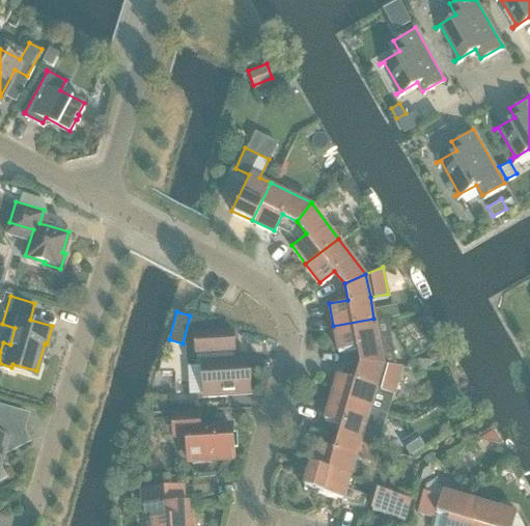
[(380,350),(373,319),(333,326),(337,349),(356,345),(359,361),(383,362),(386,362),(395,363),(393,349),(380,350)]
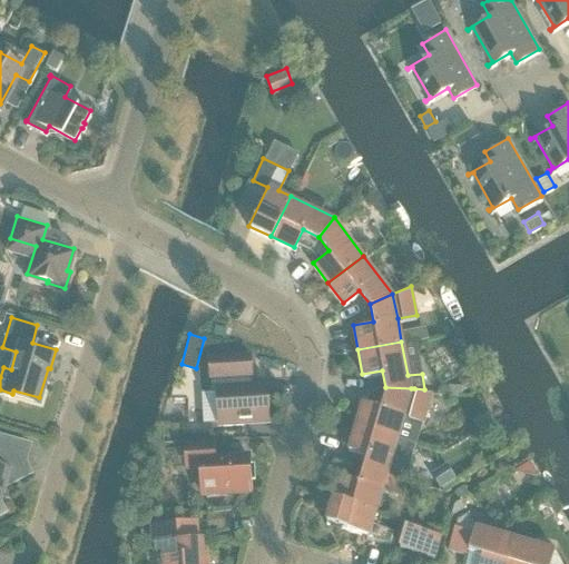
[(251,373),(249,353),(208,355),(211,386),(216,385),(217,419),(268,417),(266,382),(247,383),(246,374),(251,373)]
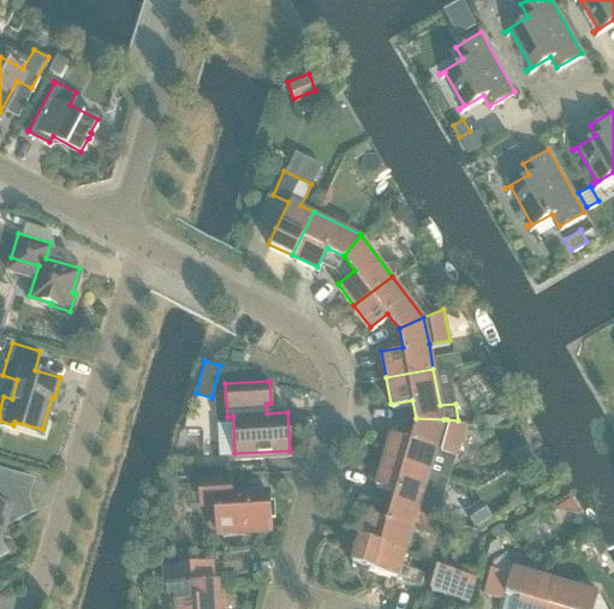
[(482,412),(482,422),(496,422),(496,413),(482,412)]
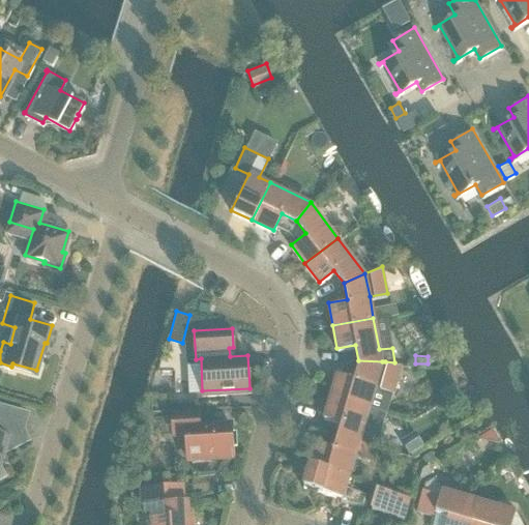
[(382,361),(358,360),(354,376),(335,371),(329,394),(369,405),(382,361)]
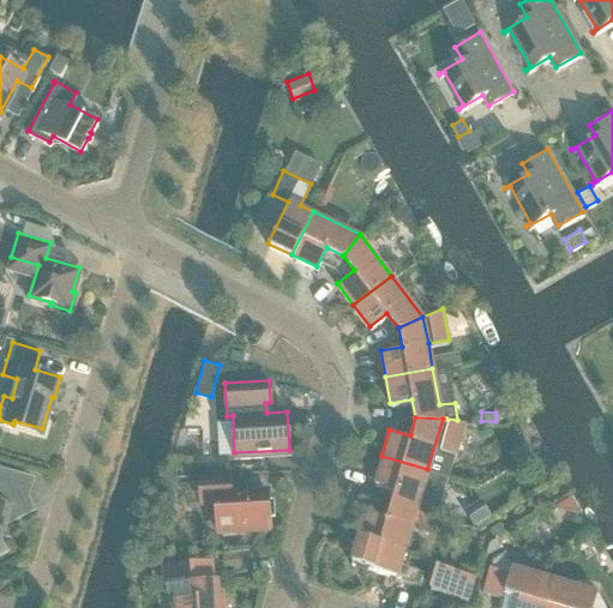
[(457,420),(446,419),(439,445),(455,451),(464,420),(457,420)]
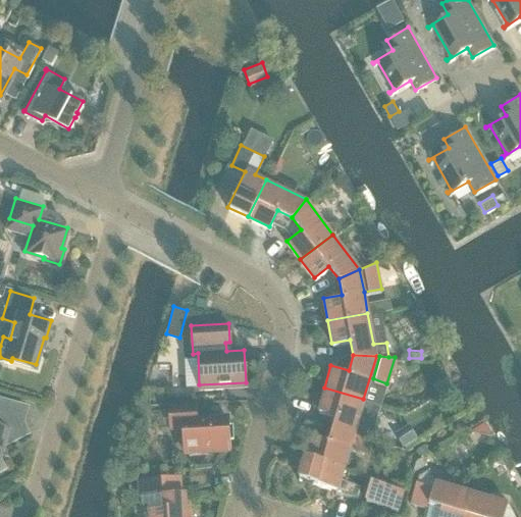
[(443,377),(432,383),(437,392),(448,385),(443,377)]
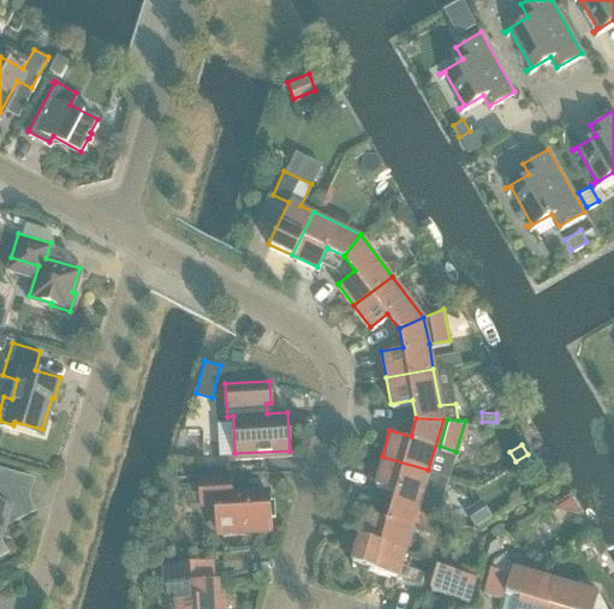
[(436,515),(441,499),(422,493),(428,470),(382,457),(375,482),(395,488),(391,502),(417,509),(436,515)]
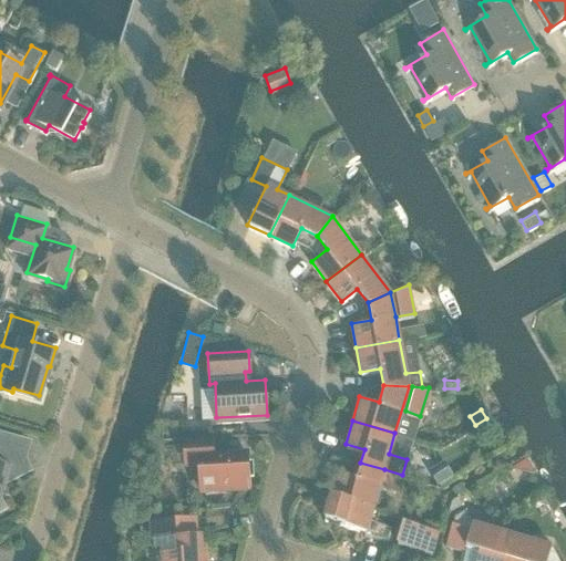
[(198,461),(201,488),(248,485),(246,450),(212,453),(211,438),(183,440),(184,461),(198,461)]
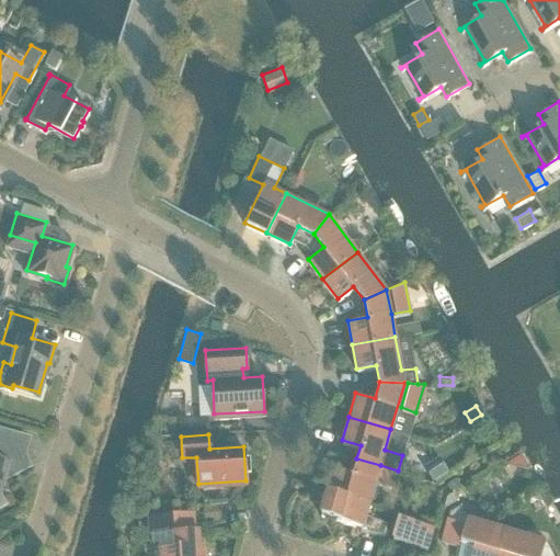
[(18,445),(0,440),(0,502),(6,500),(0,489),(0,488),(0,483),(3,473),(4,474),(4,473),(3,472),(7,458),(9,458),(9,457),(25,450),(24,449),(24,450),(20,452),(18,445)]
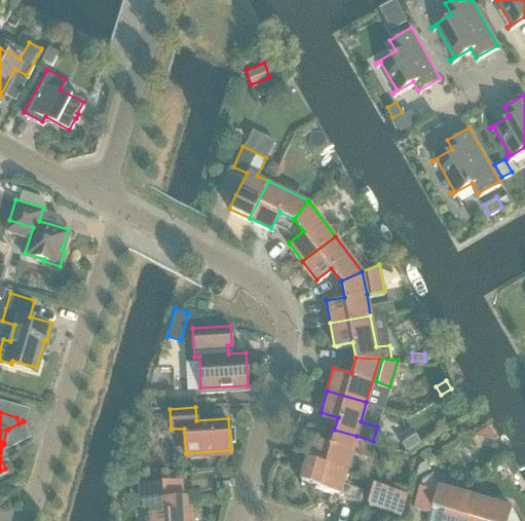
[(412,425),(398,435),(406,448),(420,439),(412,425)]
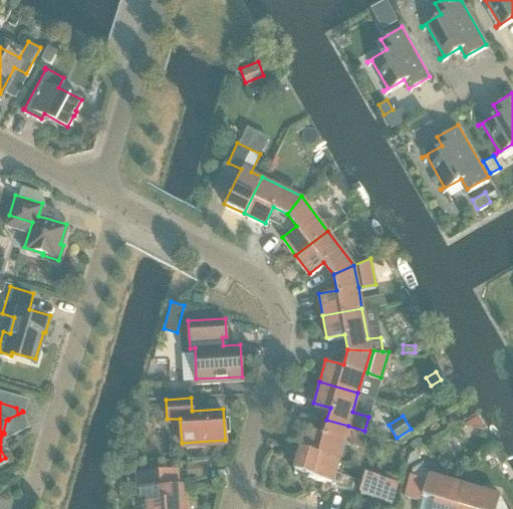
[(364,431),(348,426),(326,420),(323,432),(306,427),(299,448),(338,459),(344,440),(362,445),(365,431),(364,431)]
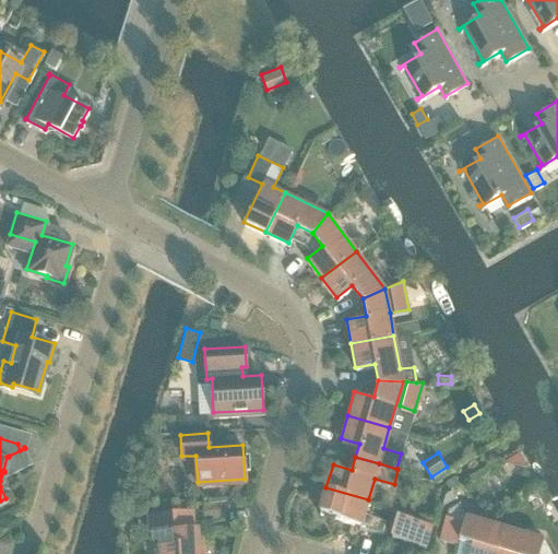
[(454,474),(443,481),(448,487),(459,481),(454,474)]
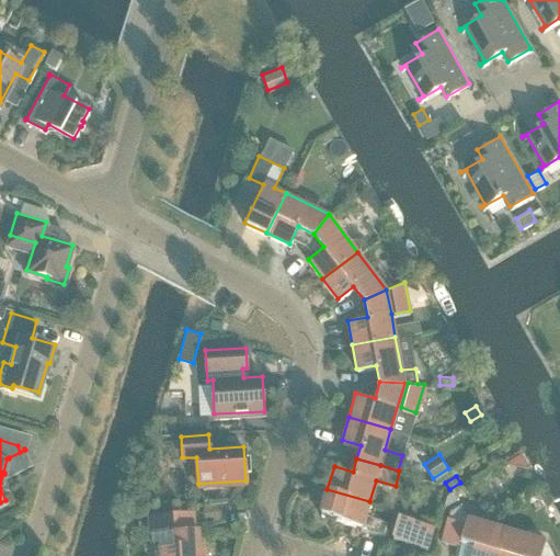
[(327,489),(320,512),(361,524),(360,526),(383,533),(386,521),(365,514),(369,501),(327,489)]
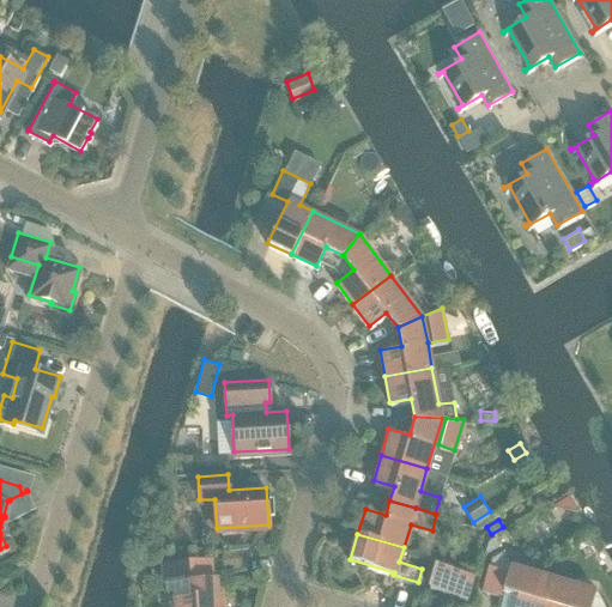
[(488,539),(483,552),(498,544),(494,535),(488,539)]
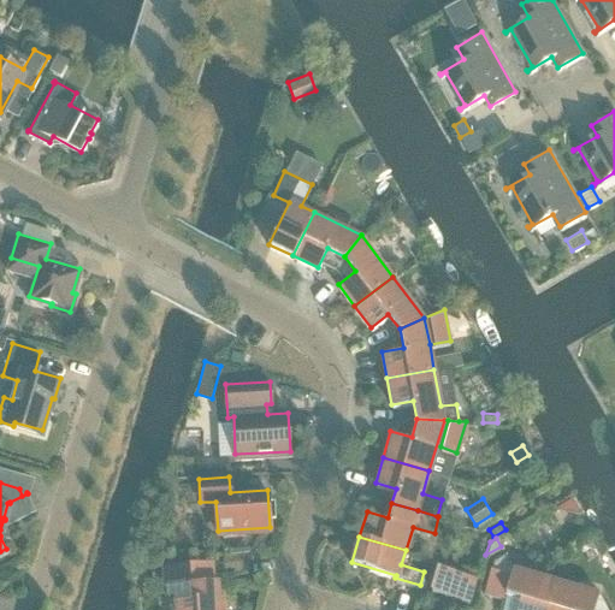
[(242,551),(225,552),(226,564),(242,563),(242,551)]
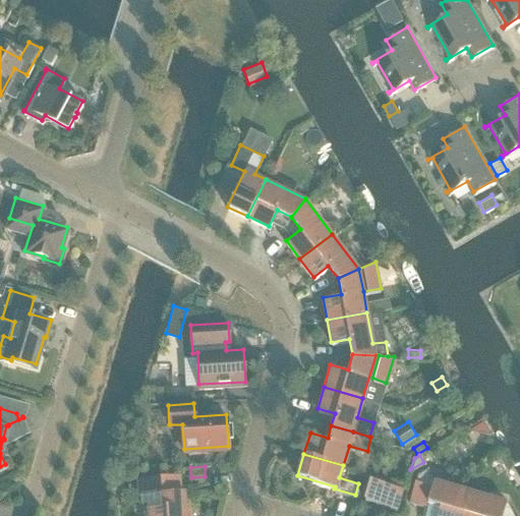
[(439,504),(436,515),(462,515),(470,490),(434,479),(426,467),(416,472),(409,501),(425,505),(427,501),(439,504)]
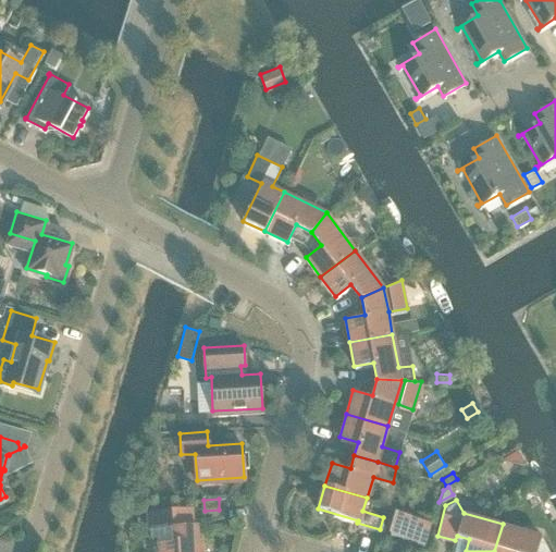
[(158,540),(158,551),(201,551),(200,538),(197,538),(196,524),(194,524),(193,505),(146,508),(147,528),(173,527),(173,539),(158,540)]
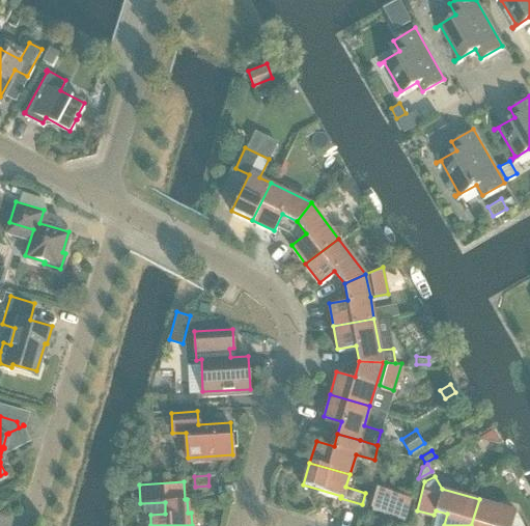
[(396,492),(380,488),(377,500),(392,504),(396,492)]
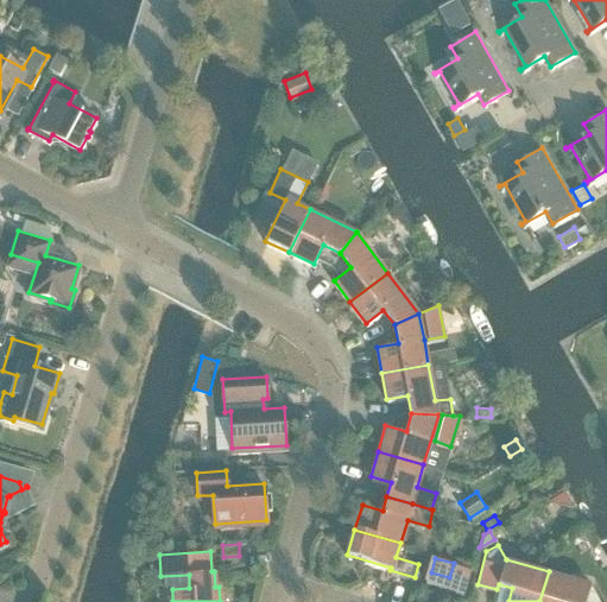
[(449,577),(431,572),(428,582),(465,593),(472,569),(454,563),(449,577)]
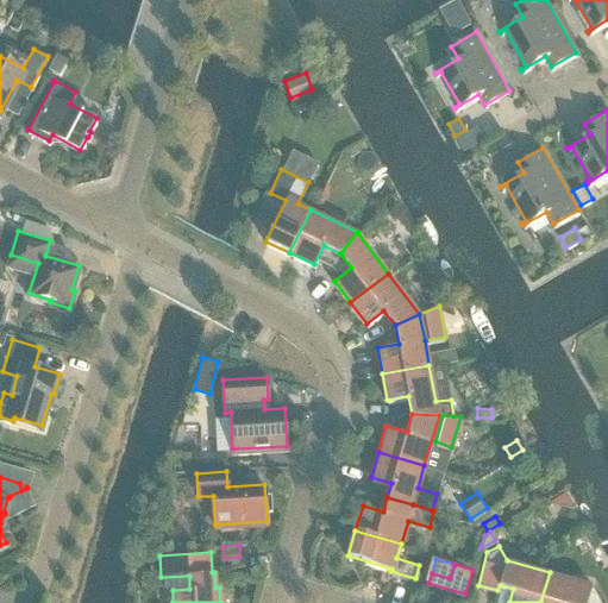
[(601,602),(591,585),(550,572),(540,602),(601,602)]
